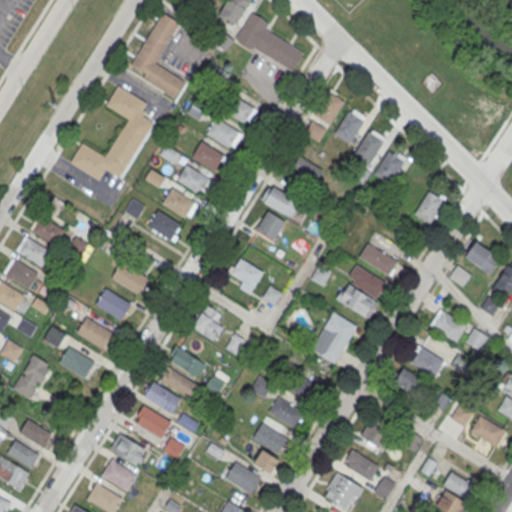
[(226,0),(218,17),(235,26),(249,0),(226,0)]
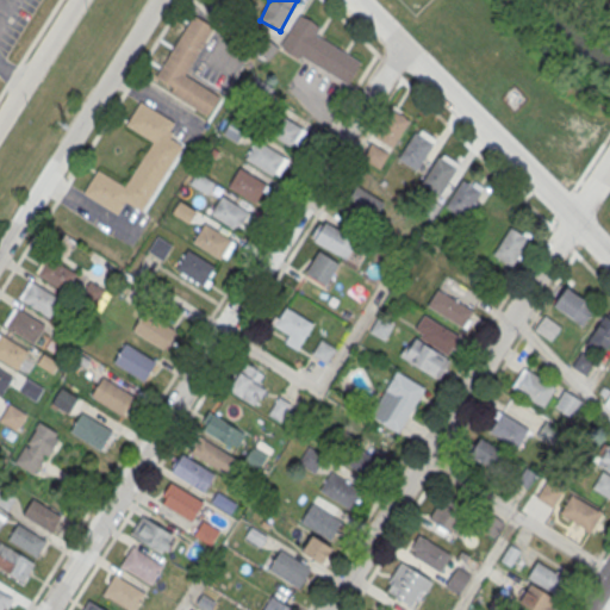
[(213,26),(185,74),(219,97),(207,116),(169,92),(173,87),(155,75),(193,14),(213,26)]
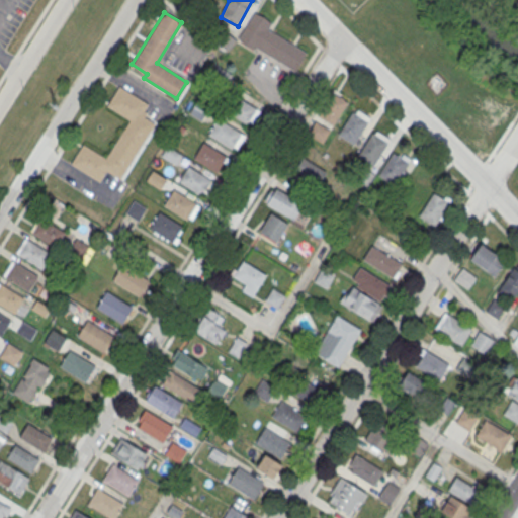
[(306,52),(268,28),(272,22),(255,12),(239,38),(292,73),(306,52)]
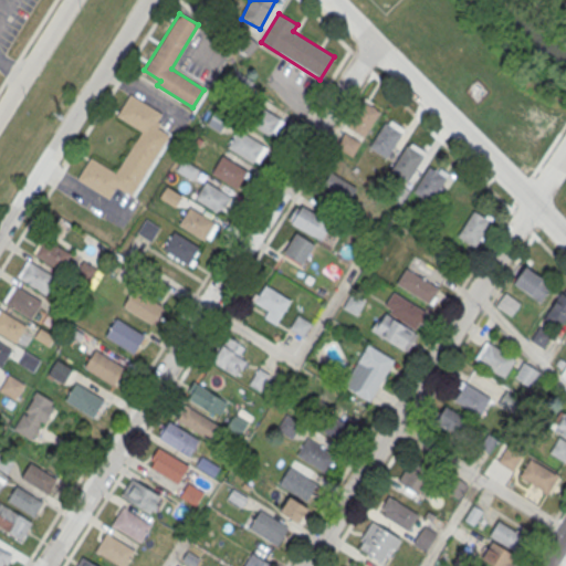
[(130,93),(129,94),(117,115),(142,130),(116,173),(91,157),(77,178),(108,198),(116,187),(132,196),(169,135),(157,127),(160,123),(157,121),(163,113),(130,93)]
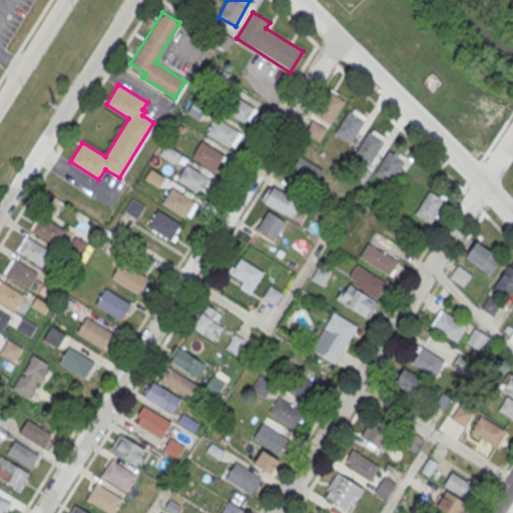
[(243,123),(254,107),(230,92),(219,107),(243,123)]
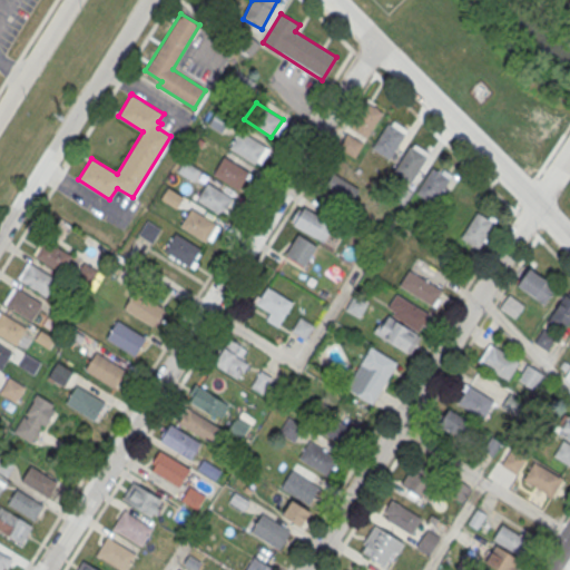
[(365,102),(382,114),(366,139),(349,128),(365,102)]
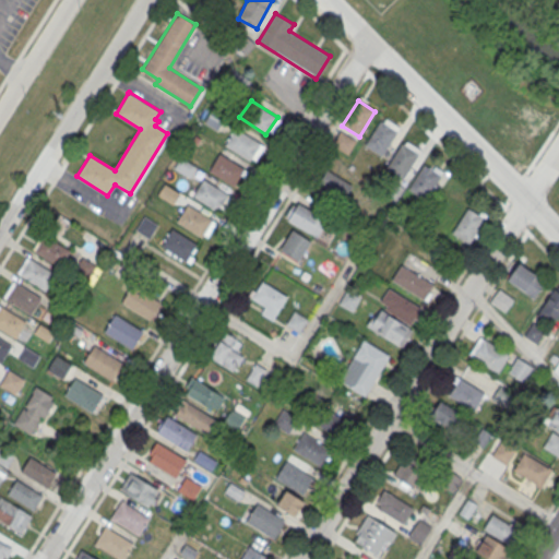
[(380,121),(397,133),(381,157),(365,146),(380,121)]
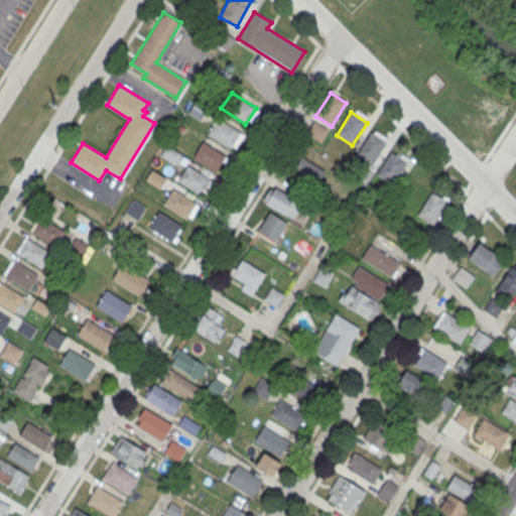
[(230,148),(232,145),(236,147),(244,134),(218,118),(207,134),(230,148)]
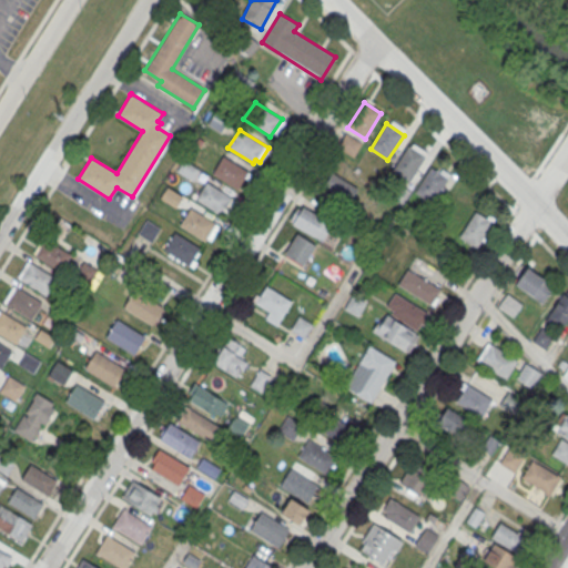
[(408,146),(426,158),(409,183),(393,171),(408,146)]
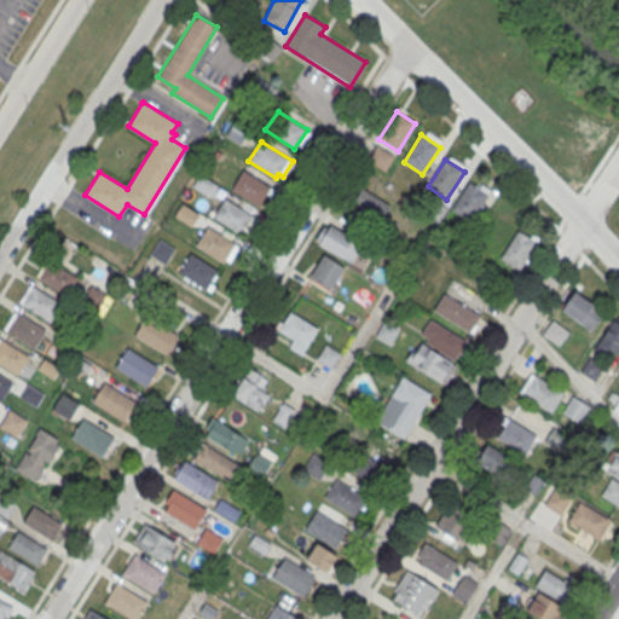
[(259,206),(271,186),(242,168),(230,187),(259,206)]
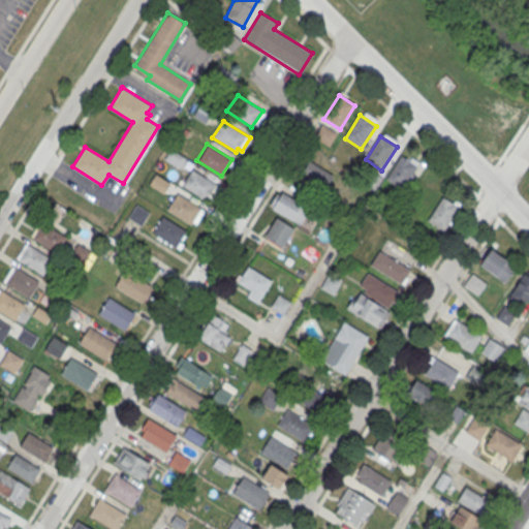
[(170,150),(186,159),(179,169),(164,160),(170,150)]
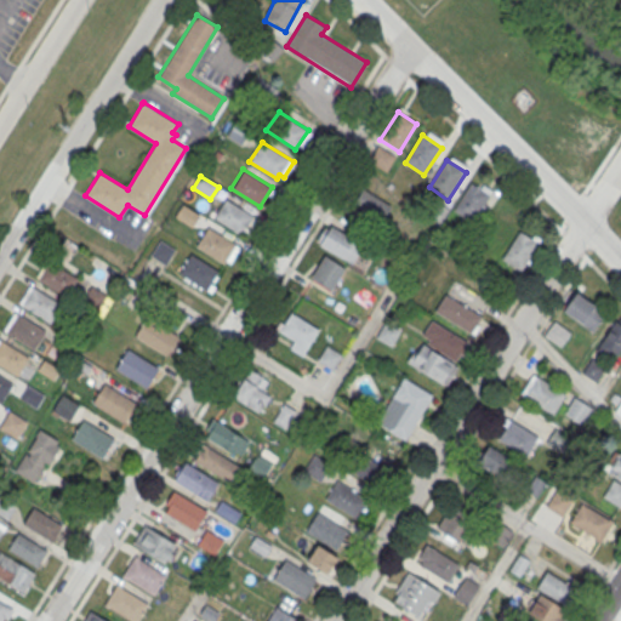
[(471,183),(490,195),(472,223),(453,211),(471,183)]
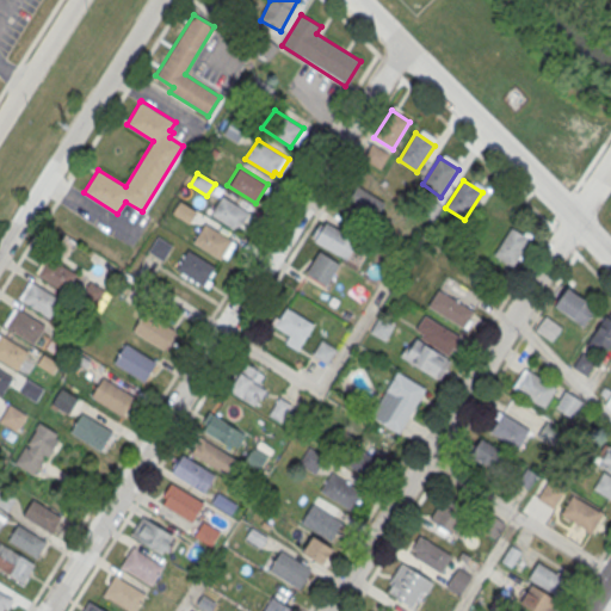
[(383,204),(357,185),(343,204),(370,223),(383,204)]
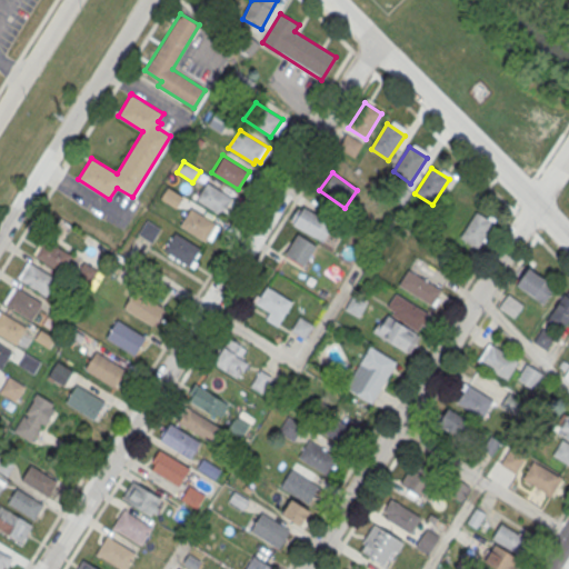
[(221,215),(232,197),(206,180),(193,198),(221,215)]
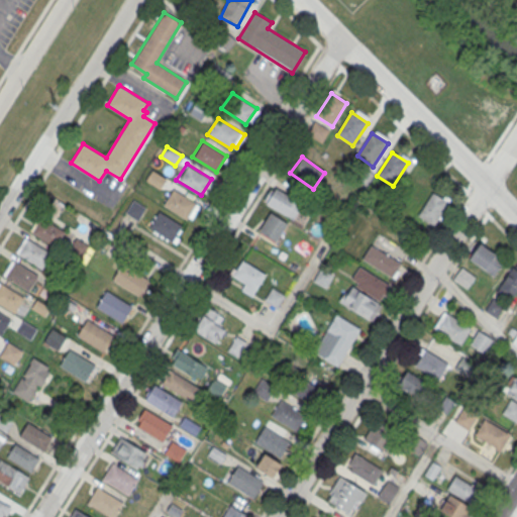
[(151,171),(166,180),(160,190),(145,182),(151,171)]
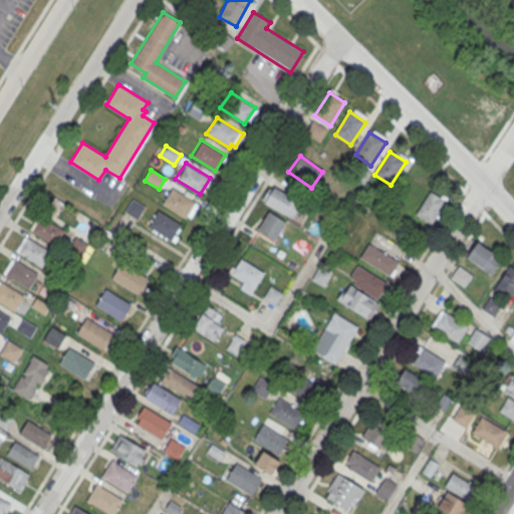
[(261,202),(291,219),(300,202),(271,185),(261,202)]
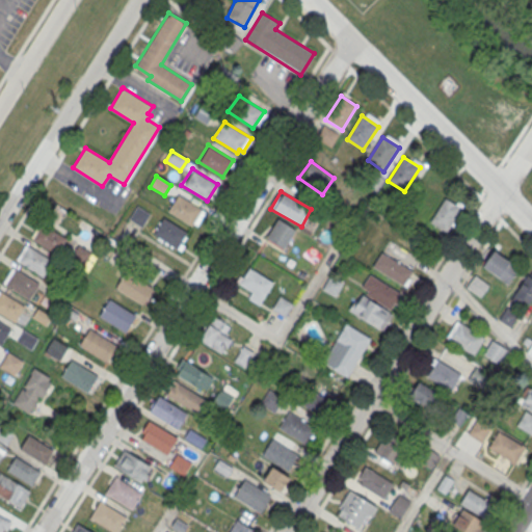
[(191,225),(203,209),(178,193),(166,210),(191,225)]
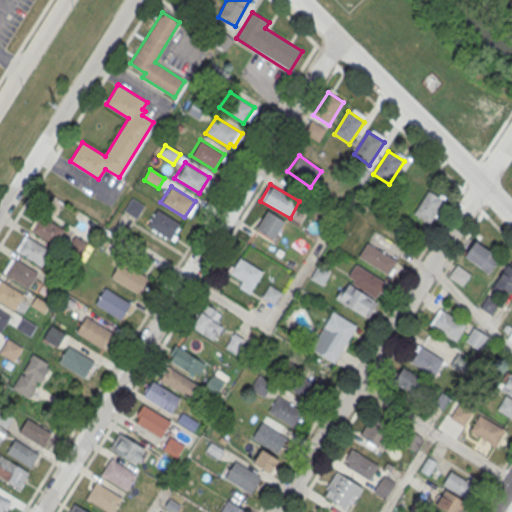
[(429,191),(444,201),(430,224),(414,214),(429,191)]
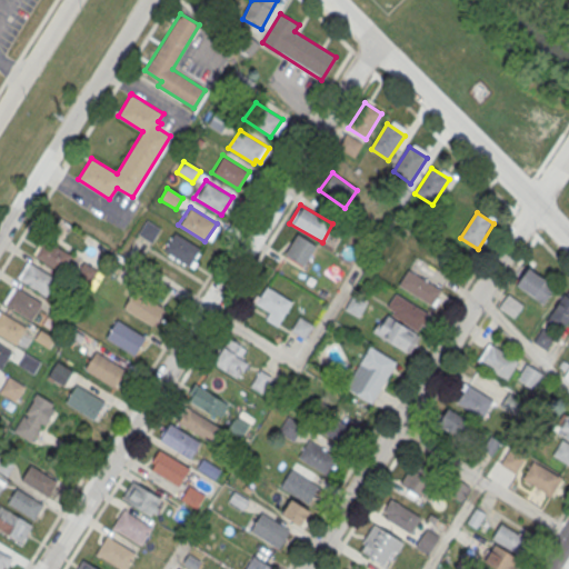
[(147,220),(160,230),(152,243),(138,235),(147,220)]
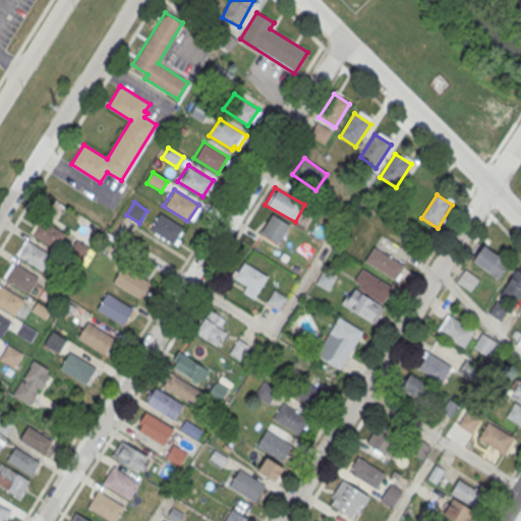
[(174,244),(184,228),(160,213),(150,229),(174,244)]
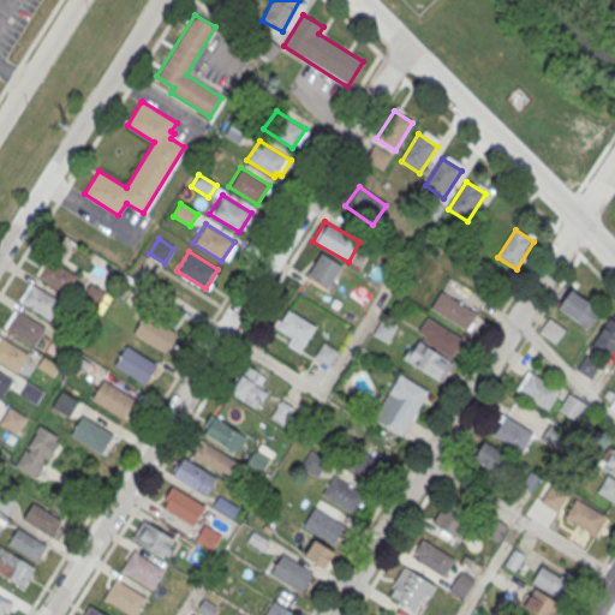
[(306,276),(328,288),(342,266),(321,252),(306,276)]
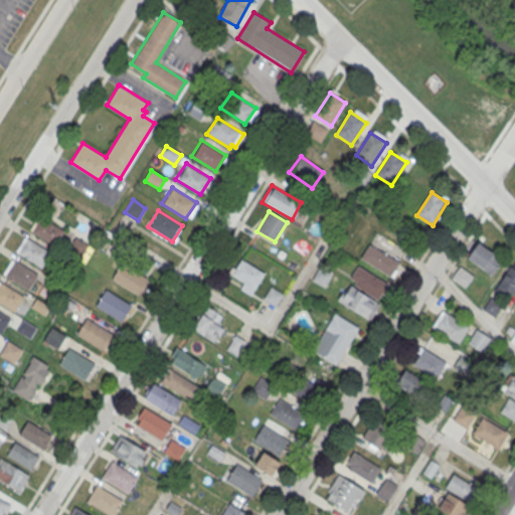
[(31,231),(41,216),(64,230),(55,246),(31,231)]
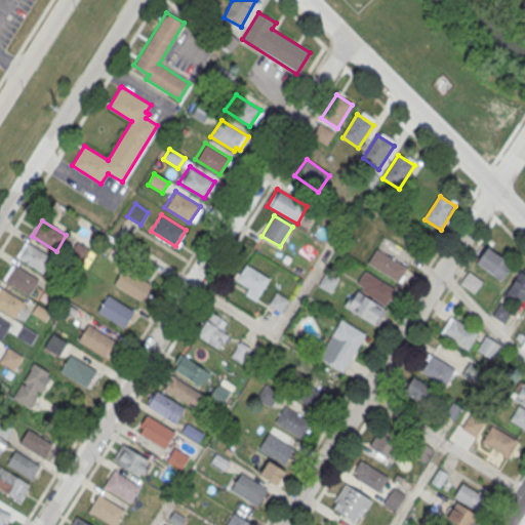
[(17,257),(28,242),(52,257),(42,273),(17,257)]
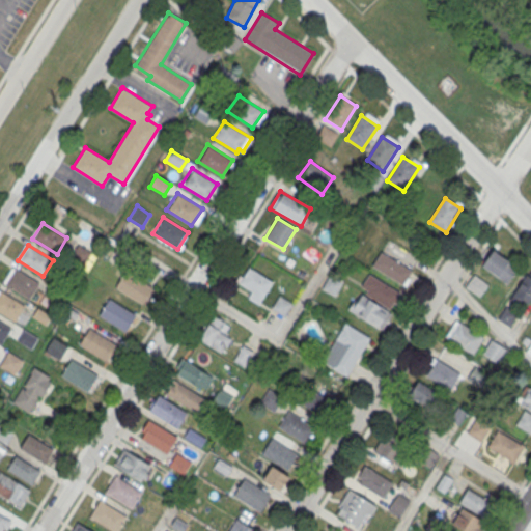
[(481,267),(507,284),(519,269),(493,250),(481,267)]
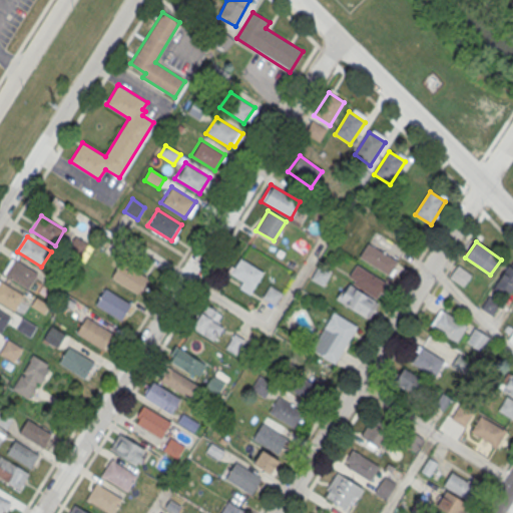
[(359,257),(368,242),(398,261),(394,268),(396,269),(392,277),(389,275),(389,276),(359,257)]
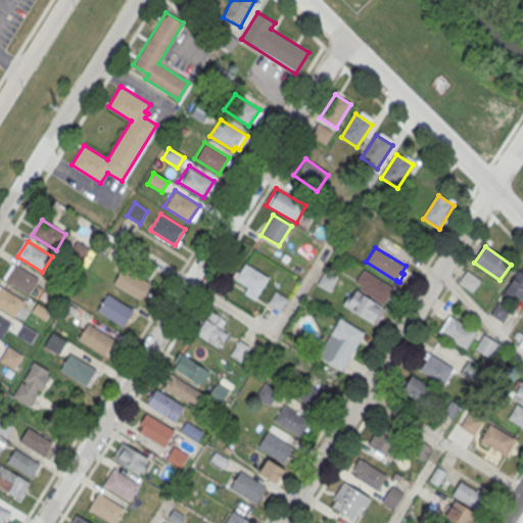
[(4,280),(14,264),(39,279),(29,294),(4,280)]
